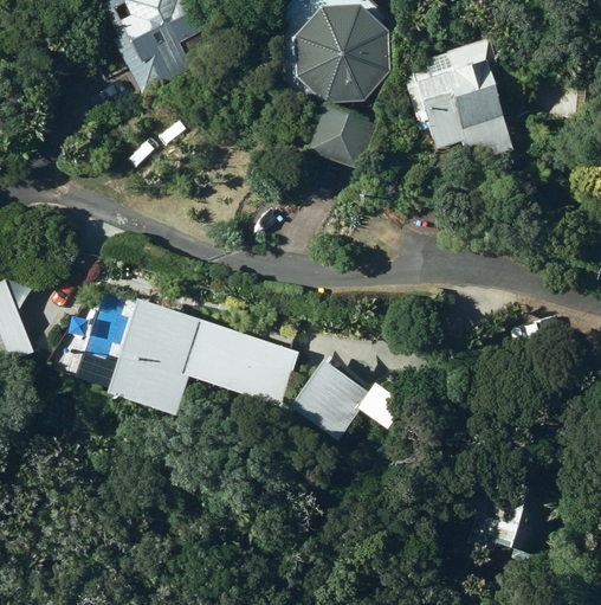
[(192,0),(85,0),(98,25),(109,19),(116,36),(112,37),(140,94),(191,69),(191,66),(218,53),(192,0)]
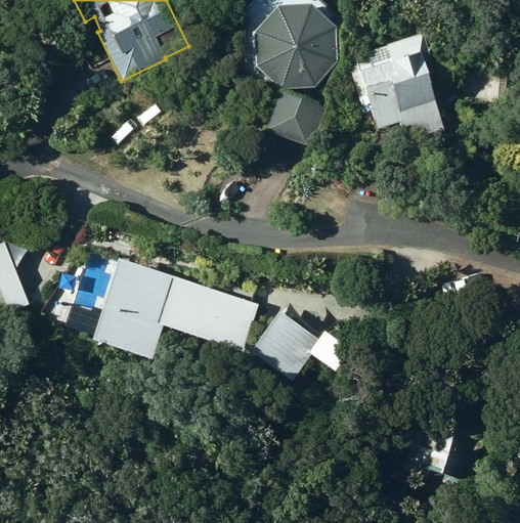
[(254,0),(240,15),(247,23),(244,27),(245,70),(272,96),(279,88),(314,87),(338,62),(337,29),(343,20),(321,0),(254,0)]
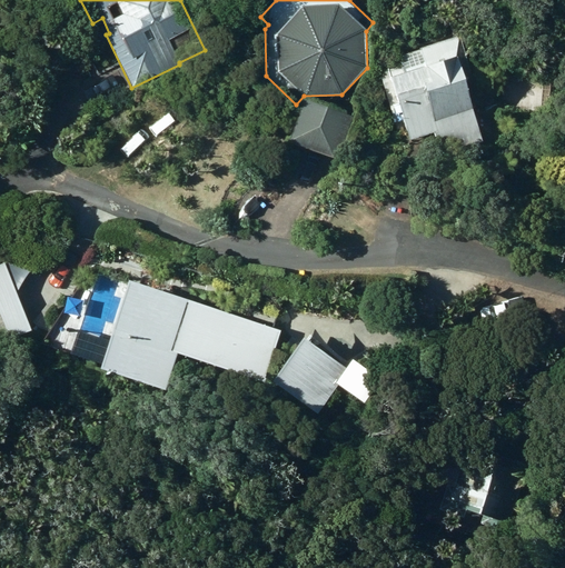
[(469,78),(459,37),(418,48),(423,65),(407,69),(405,62),(390,66),(409,140),(434,135),(443,167),(486,155),(466,79),(469,78)]
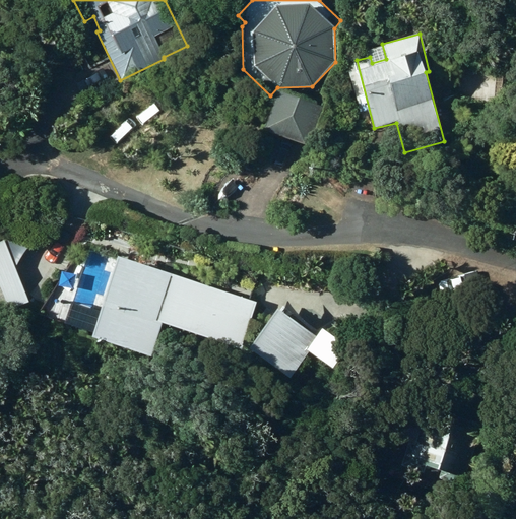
[(319,107),(277,90),(263,129),(304,144),(319,107)]
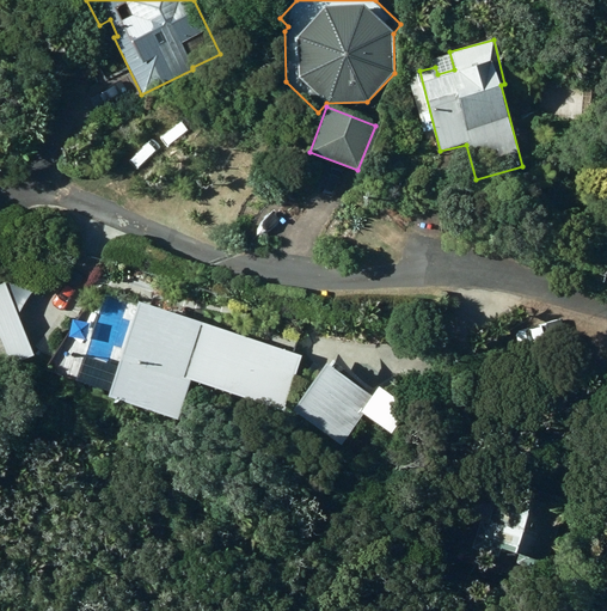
[(172,114),(130,147),(146,165),(186,132),(172,114)]
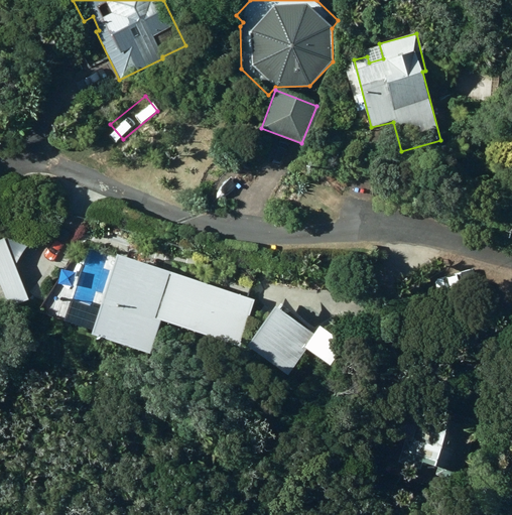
[(0,319),(30,306),(0,244),(0,319)]
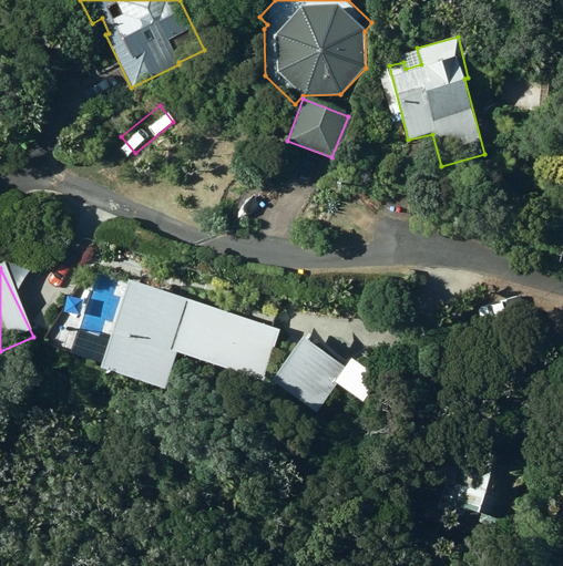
[(254,380),(273,327),(130,276),(98,366),(156,387),(170,350),(254,380)]
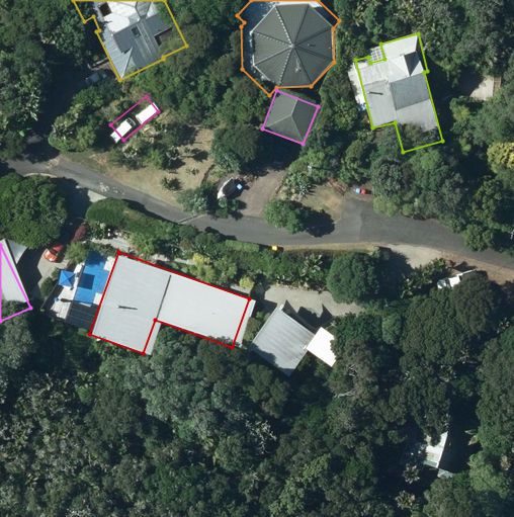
[(314,333),(272,309),(248,349),(289,373),(314,333)]
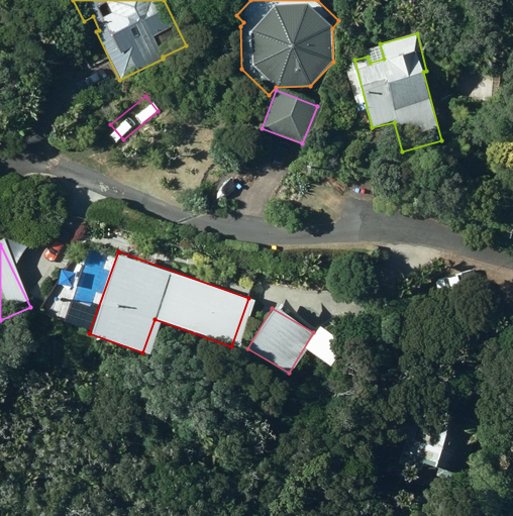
[(401,454),(463,476),(482,419),(420,398),(401,454)]
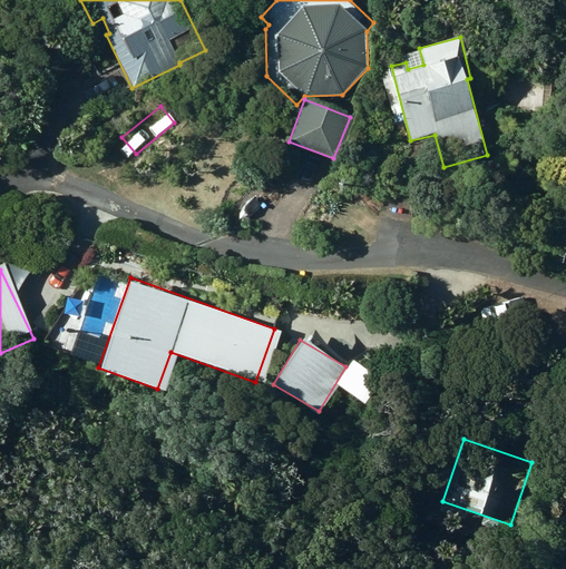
All buildings are outlined.
